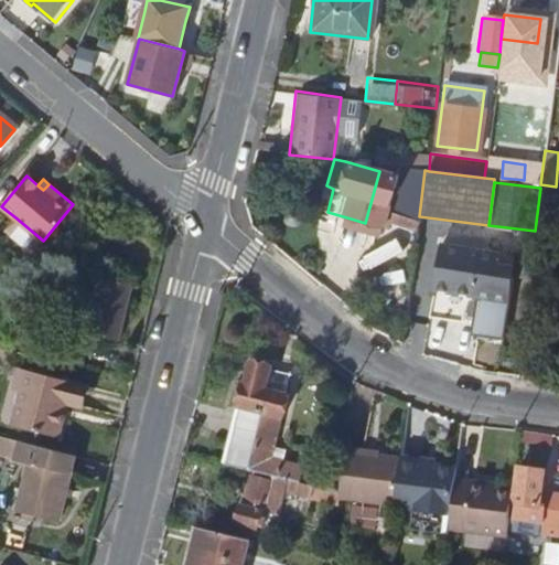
[(32,253),(43,241),(15,217),(4,231),(32,253)]
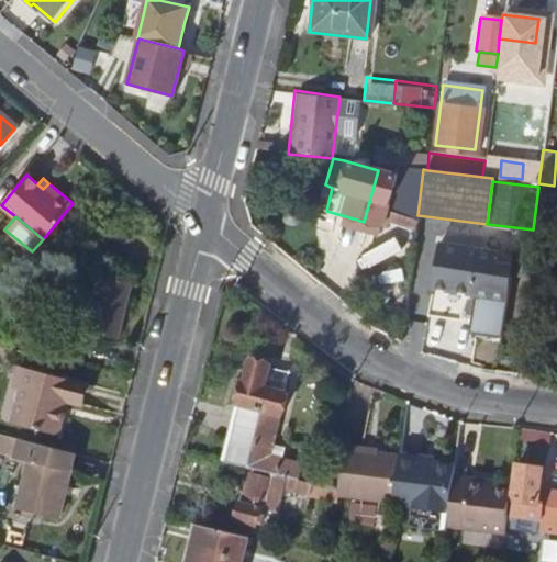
[(361,229),(364,222),(349,217),(347,225),(361,229)]
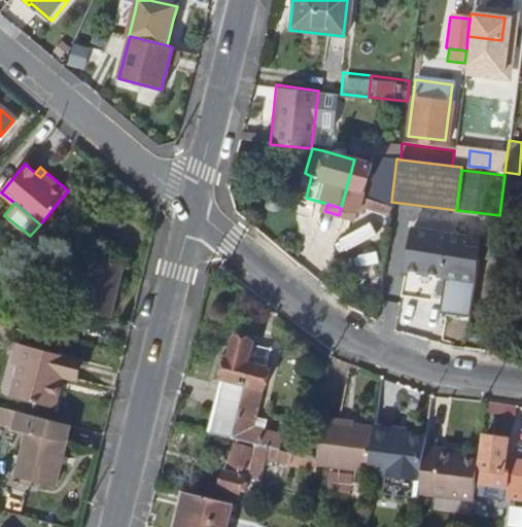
[(49,232),(40,224),(30,236),(12,257),(22,266),(49,232)]
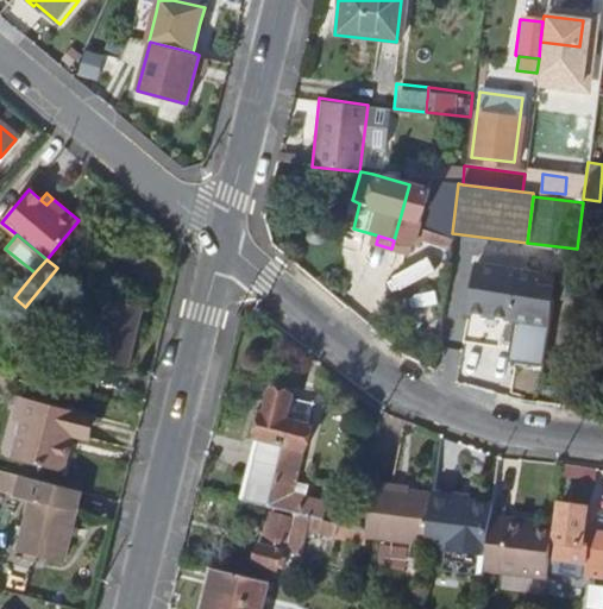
[(550,297),(528,294),(532,271),(466,263),(460,312),(513,318),(508,359),(541,364),(550,297)]
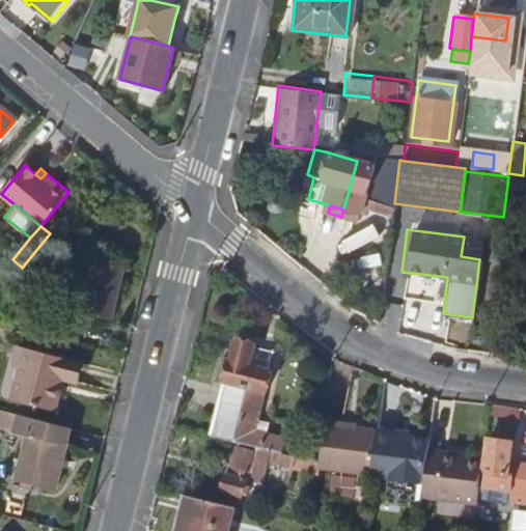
[(122,273),(93,266),(89,283),(97,284),(88,319),(109,325),(122,273)]
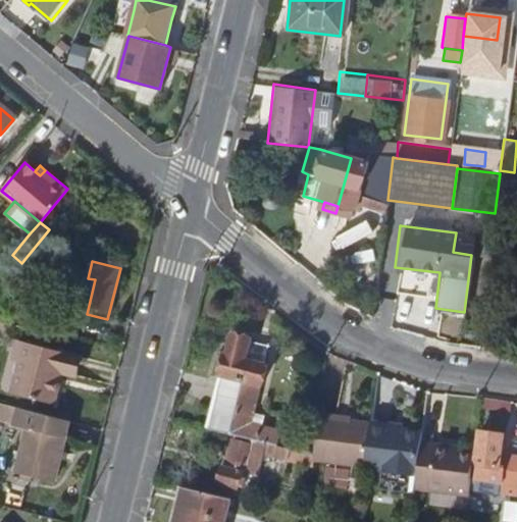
[(255,441),(258,429),(260,419),(249,416),(256,387),(259,387),(264,366),(244,361),(248,340),(227,334),(221,360),(215,360),(213,370),(218,373),(206,429),(249,439),(255,441)]
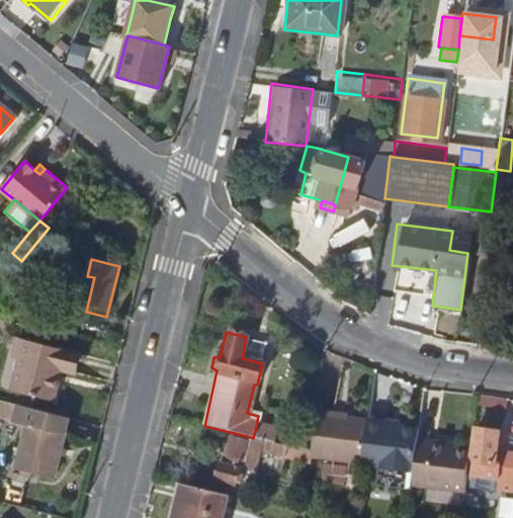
[(75,353),(21,340),(16,359),(24,361),(17,391),(37,396),(56,400),(63,371),(70,373),(75,353)]
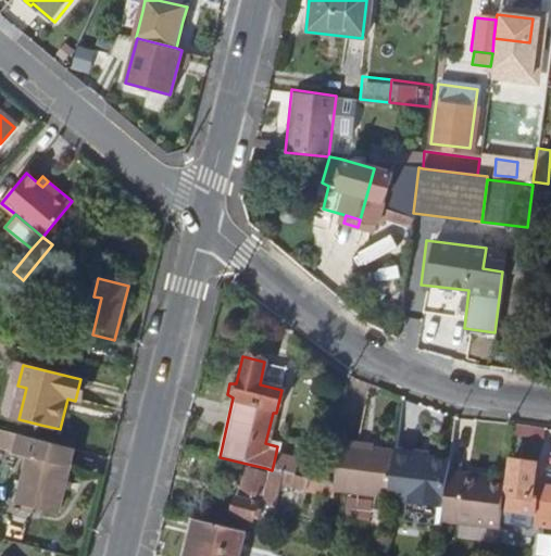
[(55,510),(71,449),(21,436),(19,451),(27,454),(16,501),(55,510)]
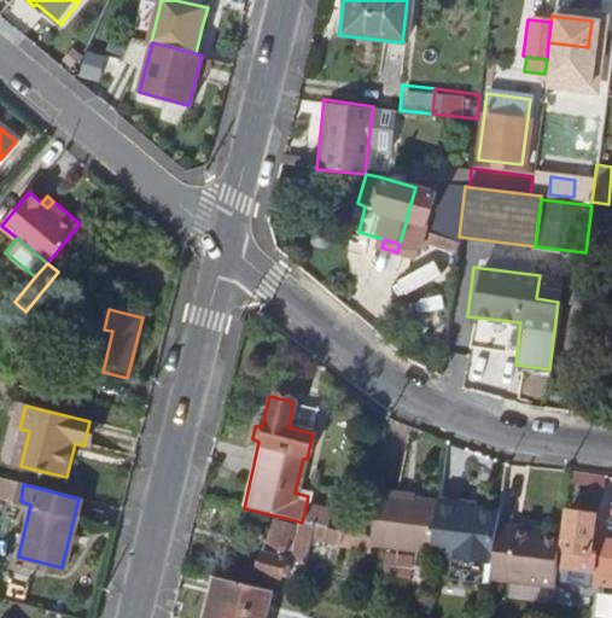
[(369,541),(430,548),(436,500),(436,496),(398,493),(398,489),(376,487),(369,540),(369,541)]
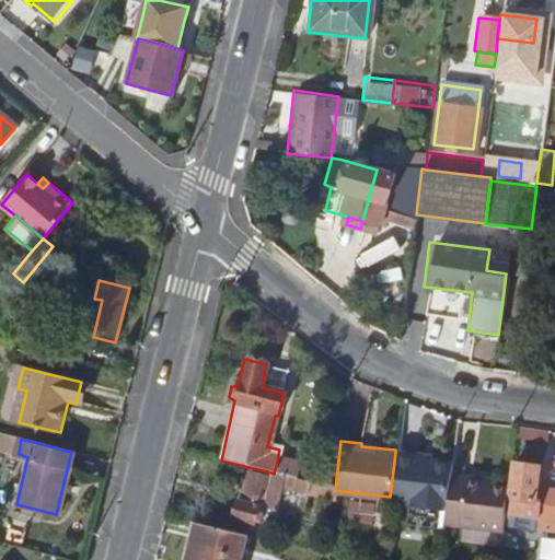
[(390,500),(446,508),(449,476),(451,463),(417,459),(418,455),(395,453),(390,497),(390,500)]
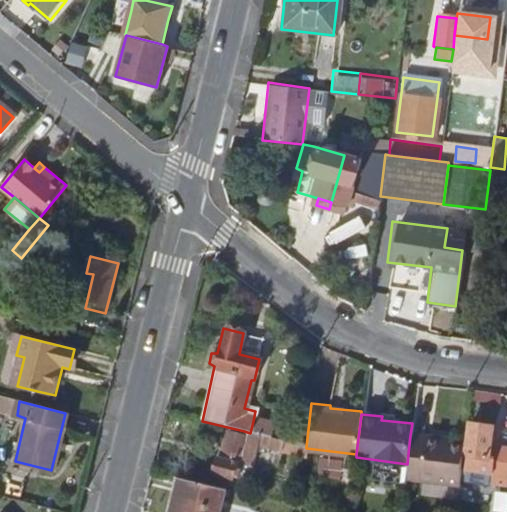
[(271,425),(253,421),(250,433),(260,436),(267,438),(268,438),(271,425)]
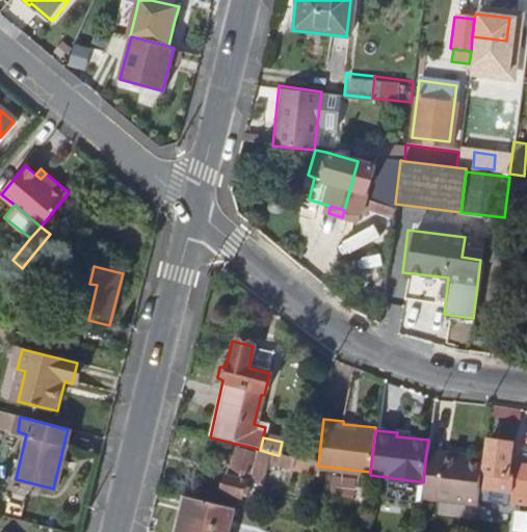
[(526,457),(509,456),(510,444),(489,441),(484,474),(526,479),(526,457)]
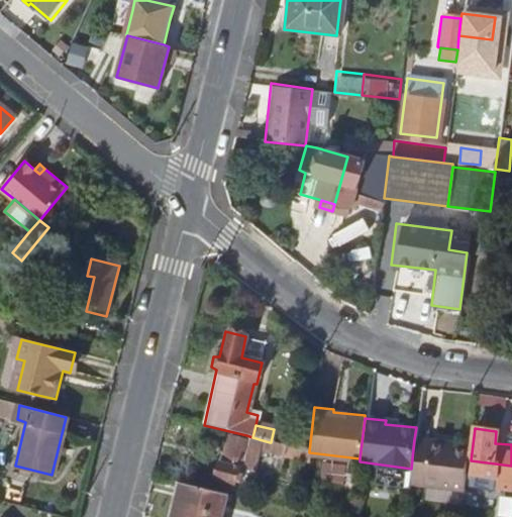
[(261,451),(263,440),(252,437),(246,435),(244,441),(226,436),(220,461),(217,461),(212,479),(230,483),(230,481),(240,484),(240,480),(247,482),(248,476),(254,478),(261,451)]
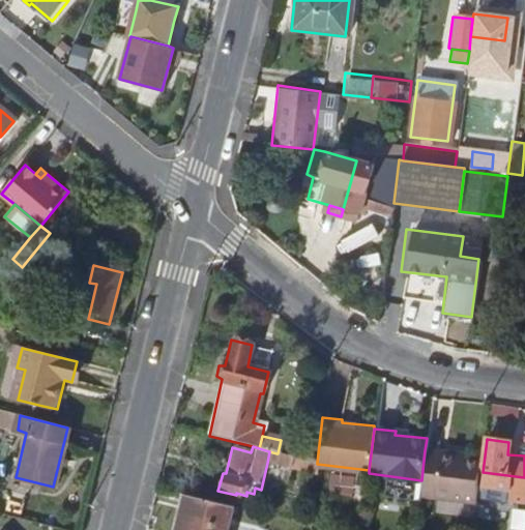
[(438,451),(425,450),(421,480),(419,497),(433,498),(438,451)]
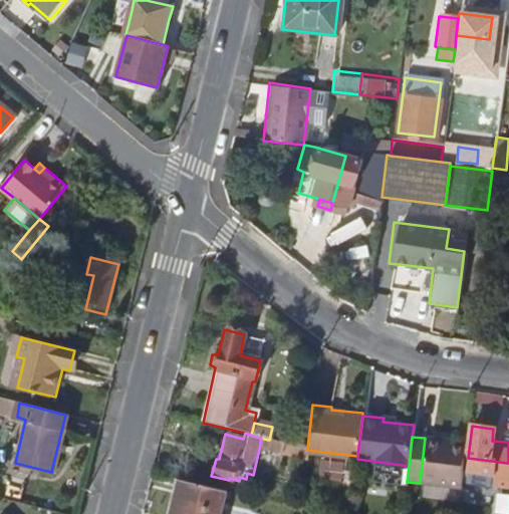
[(259,449),(266,451),(268,440),(261,438),(259,449)]
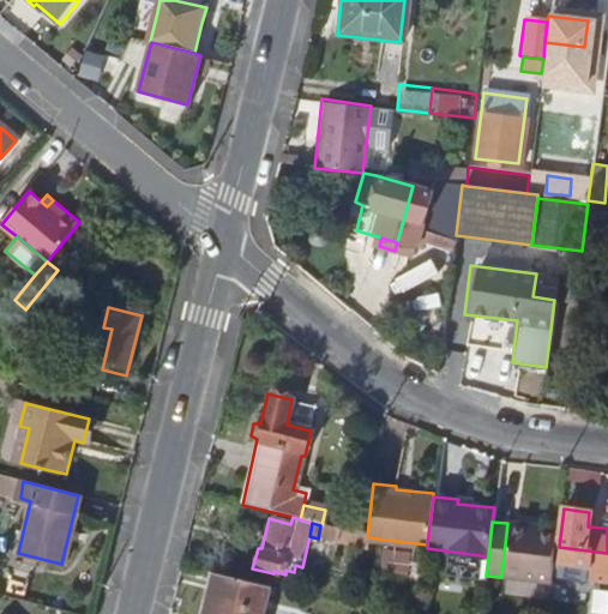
[(501,577),(548,583),(554,535),(535,533),(529,531),(530,527),(507,523),(501,577)]
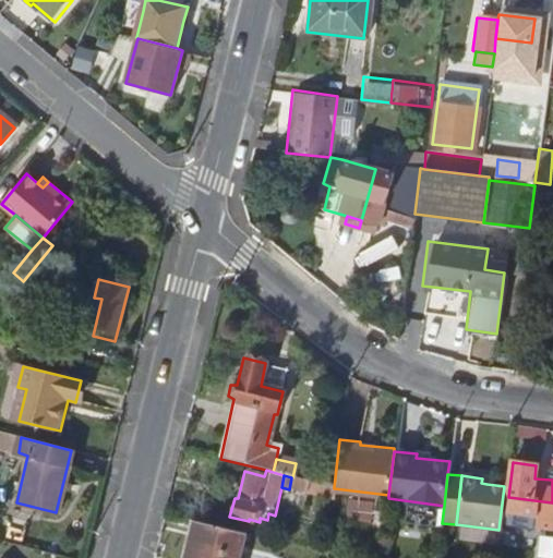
[(312,504),(332,508),(334,488),(334,487),(292,477),(291,477),(289,489),(314,495),(312,504)]
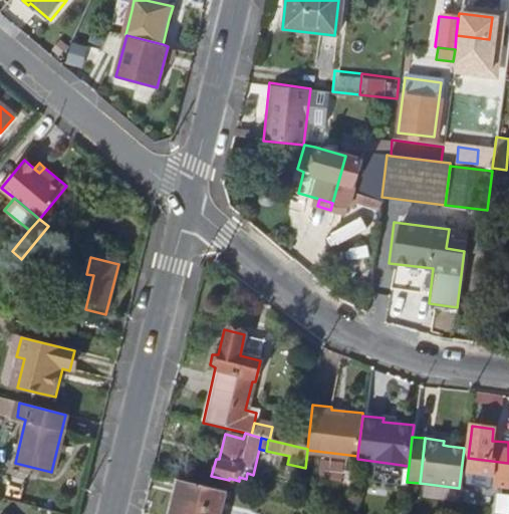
[(174,480),(165,513),(174,513),(183,482),(174,480)]
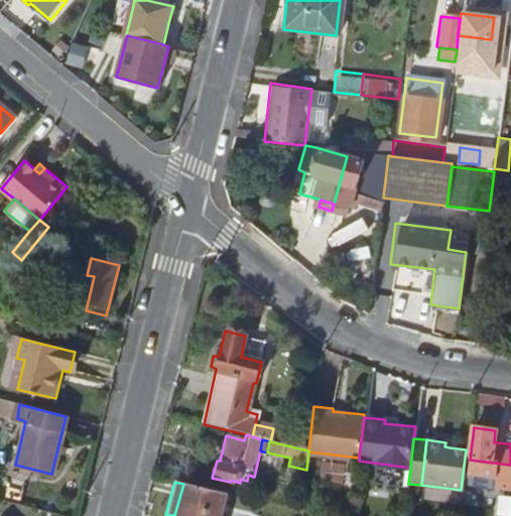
[(183,484),(174,515),(218,515),(224,494),(183,484)]
